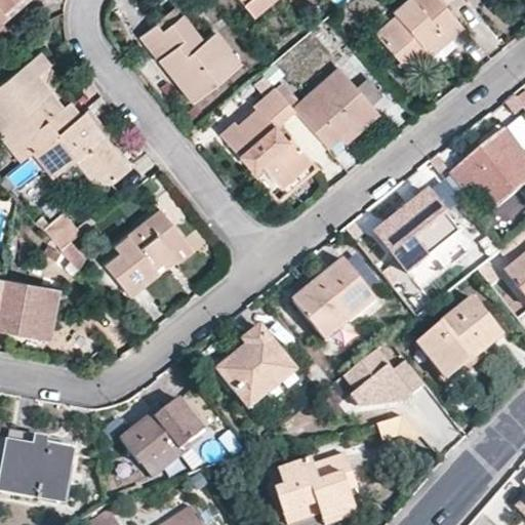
[(0,0),(0,16),(2,15),(0,12),(0,9),(10,0),(0,0)]
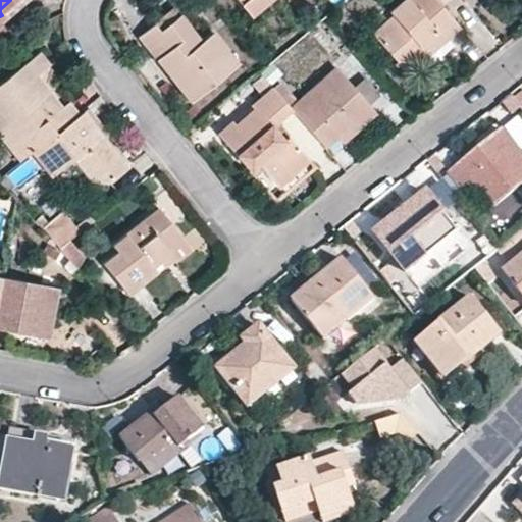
[(10,0),(0,9),(0,12),(2,15),(0,16),(0,21),(24,0),(10,0)]
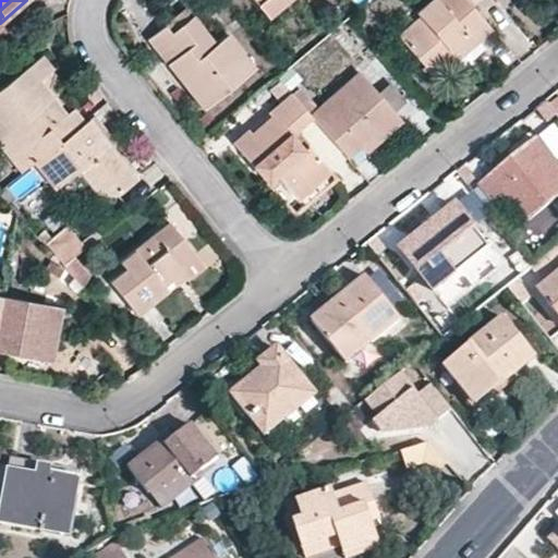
[(253,0),(267,15),(286,0),(284,0),(253,0)]
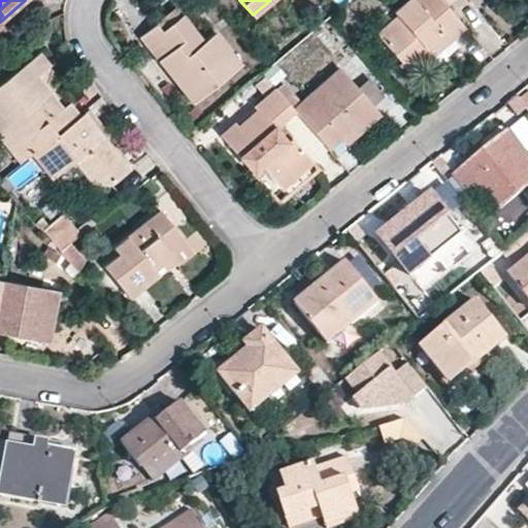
[(404,0),(393,10),(396,14),(376,33),(402,64),(417,52),(438,32),(447,40),(463,25),(440,0),(404,0)]
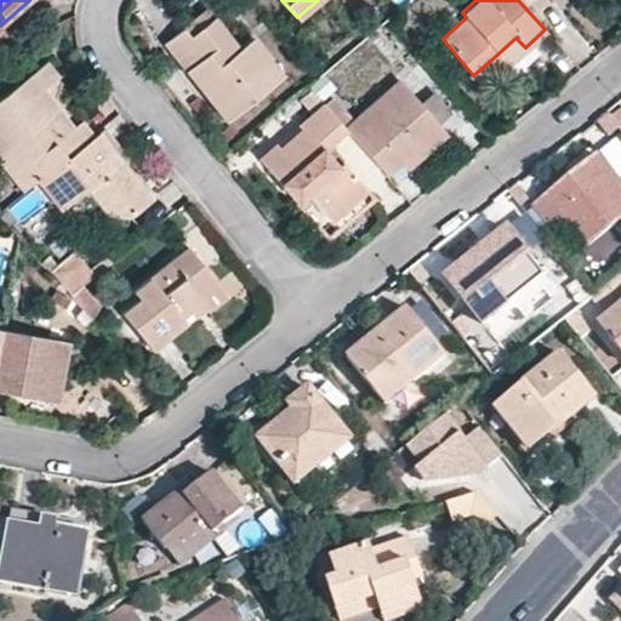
[(214,20),(206,10),(182,29),(188,38),(214,20)]
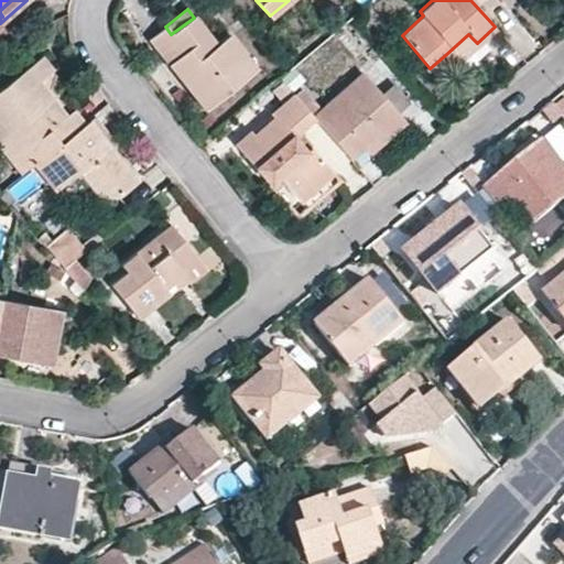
[(165,26),(148,41),(204,109),(242,77),(230,63),(242,53),(227,34),(216,43),(194,18),(171,34),(165,26)]
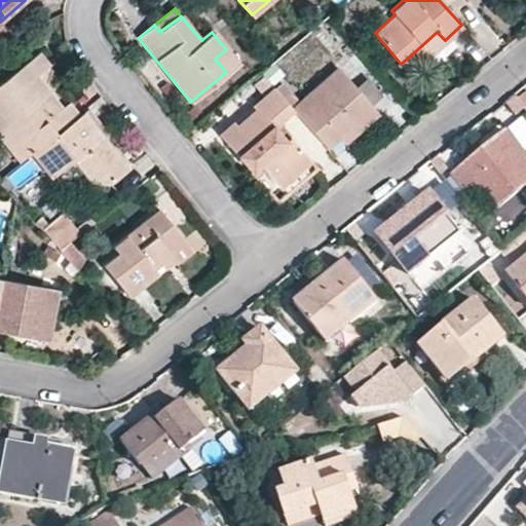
[(445,40),(437,32),(415,51),(423,60),(445,40)]
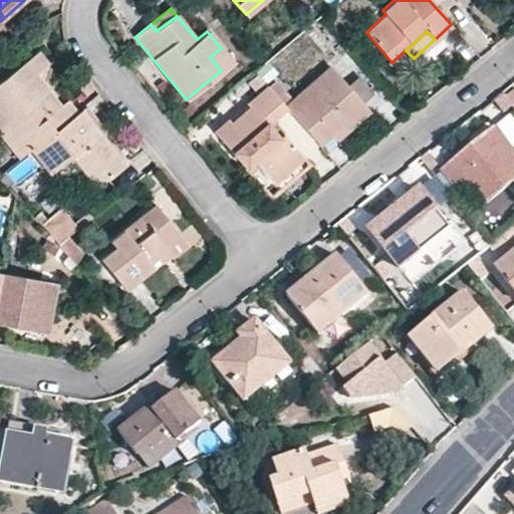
[(221,70),(232,62),(221,48),(210,57),(221,70)]
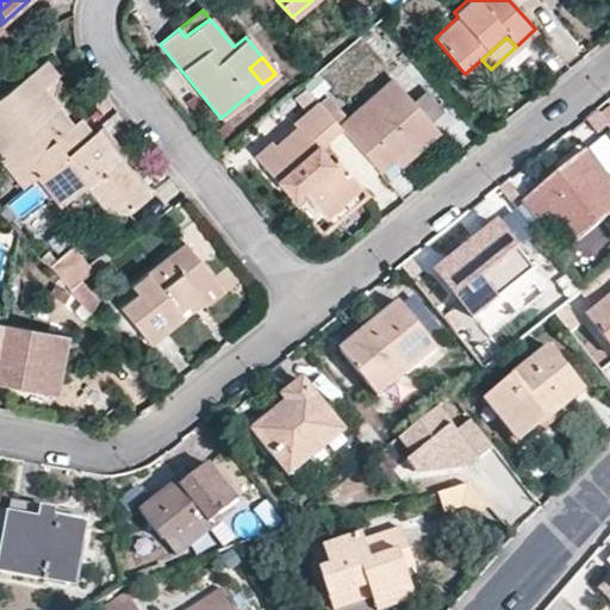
[(56,116),(51,118),(45,112),(55,105),(41,87),(55,75),(42,60),(0,93),(0,135),(6,143),(0,147),(0,159),(22,185),(33,175),(87,131),(76,118),(64,126),(56,116)]
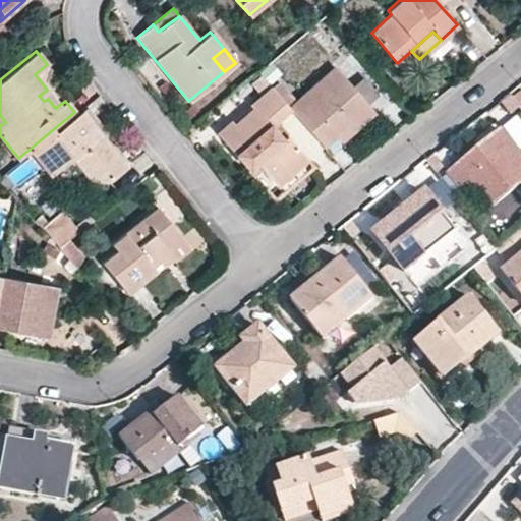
[(323,146),(334,135),(338,140),(371,110),(334,68),(288,108),(323,146)]
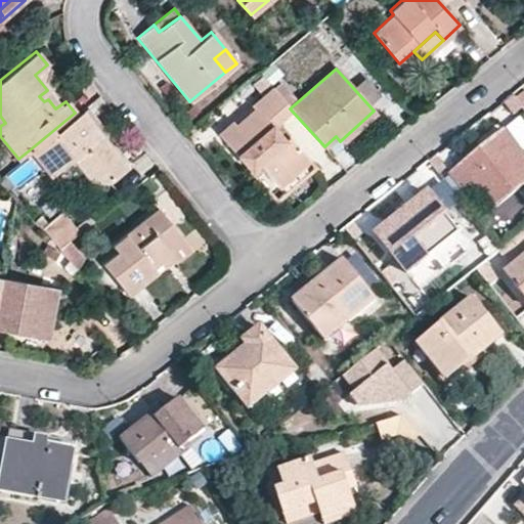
[(272,88),(259,72),(251,78),(264,94),(272,88)]
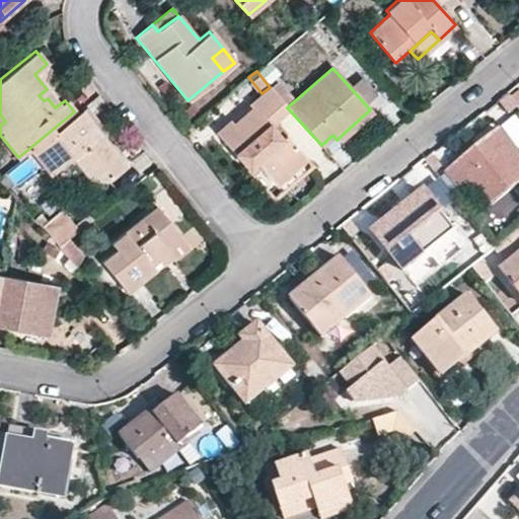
[(283,131),(277,135),(267,123),(272,119),(287,106),(270,87),(262,93),(249,103),(252,107),(233,125),(229,121),(216,132),(246,168),(255,162),(274,181),(304,156),(283,131)]
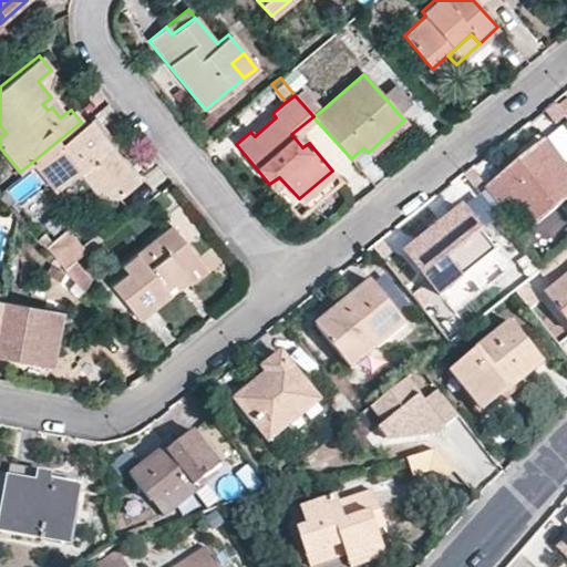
[(31,163),(54,191),(79,171),(99,194),(117,196),(136,181),(84,119),(81,122),(31,163)]
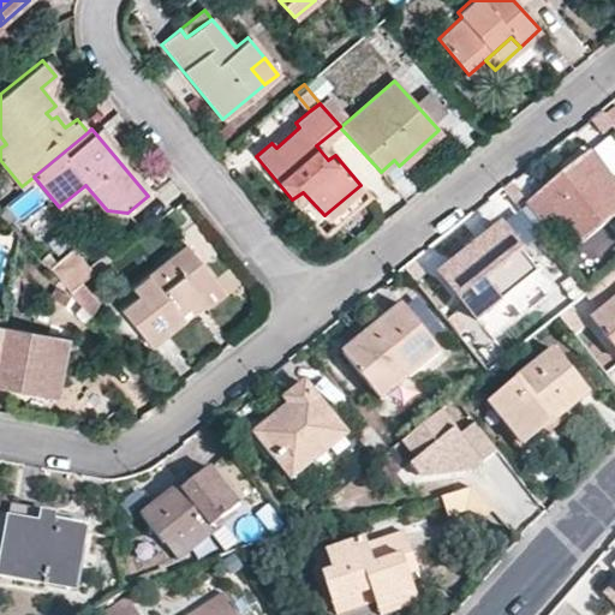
[(322,141),(316,145),(328,160),(335,155),(322,141)]
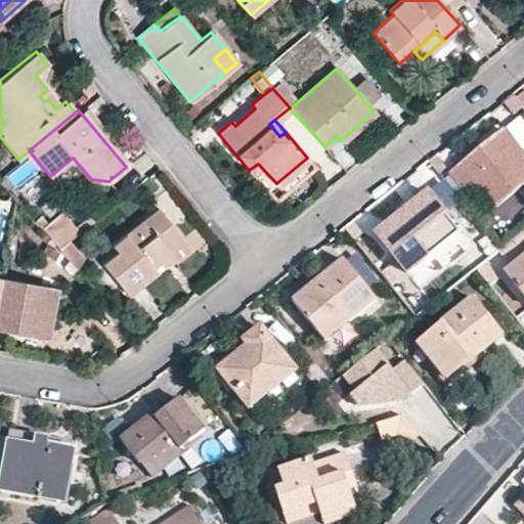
[(523,181),(523,159),(501,133),(450,174),(466,194),(479,184),(490,199),(511,181),(516,188),(523,181)]
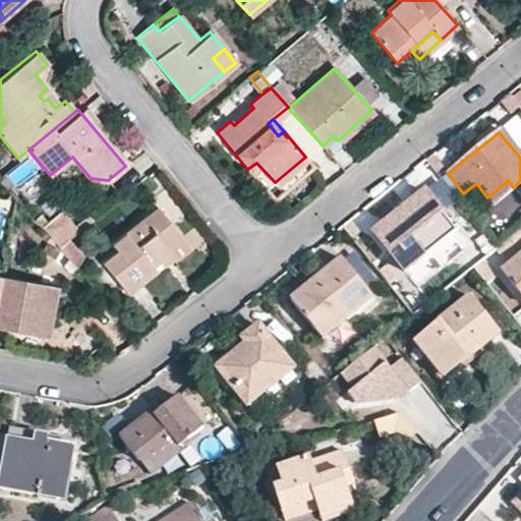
[(305,157),(275,182),(256,163),(247,169),(272,197),(311,164),(305,157)]
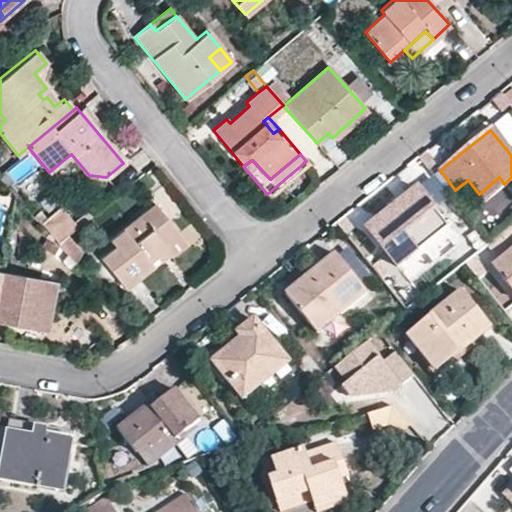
[(504,184),(499,177),(479,194),(484,200),(504,184)]
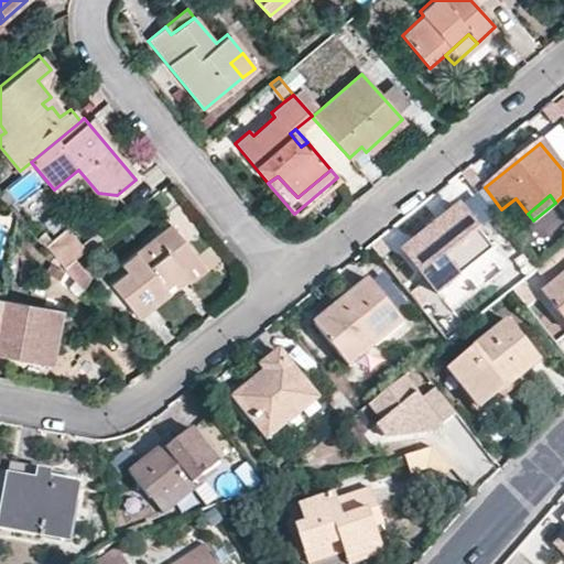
[(437,293),(494,249),(459,208),(404,251),(437,293)]
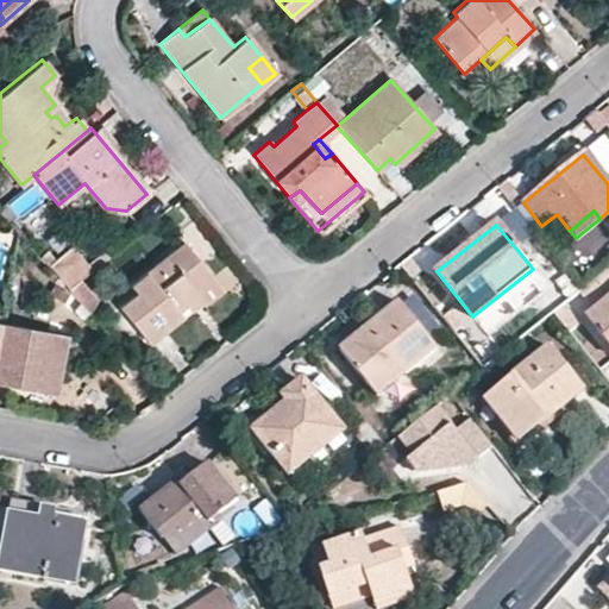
[(212,277),(182,243),(129,286),(133,293),(118,306),(146,340),(179,314),(175,309),(183,303),(195,294),(193,292),(212,277)]
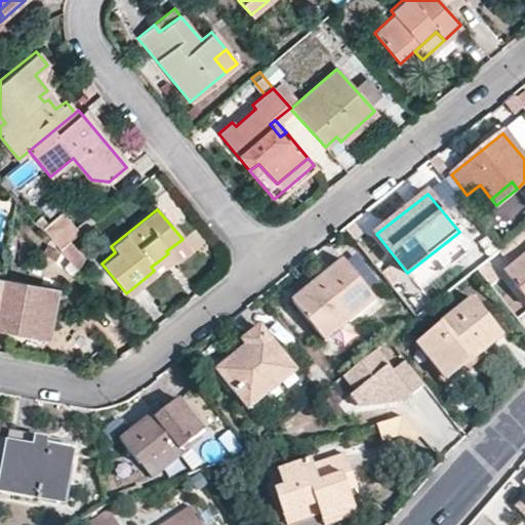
[(524,231),(500,252),(508,259),(524,245),(524,231)]
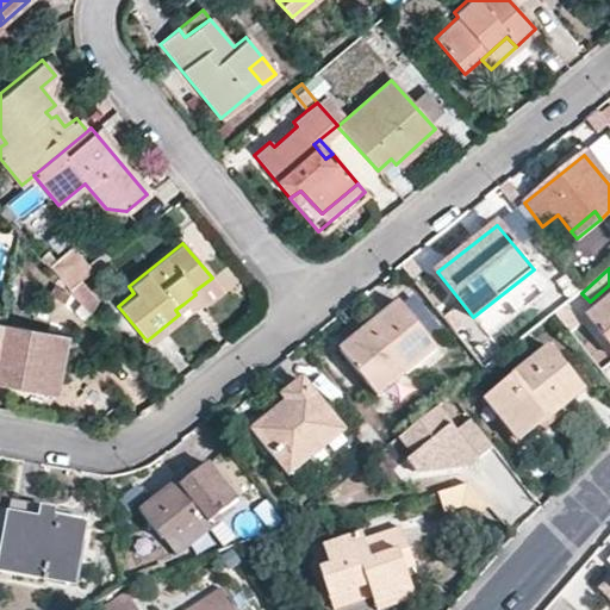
[(219,288),(212,278),(193,292),(195,294),(184,304),(188,310),(199,300),(201,304),(219,288)]
